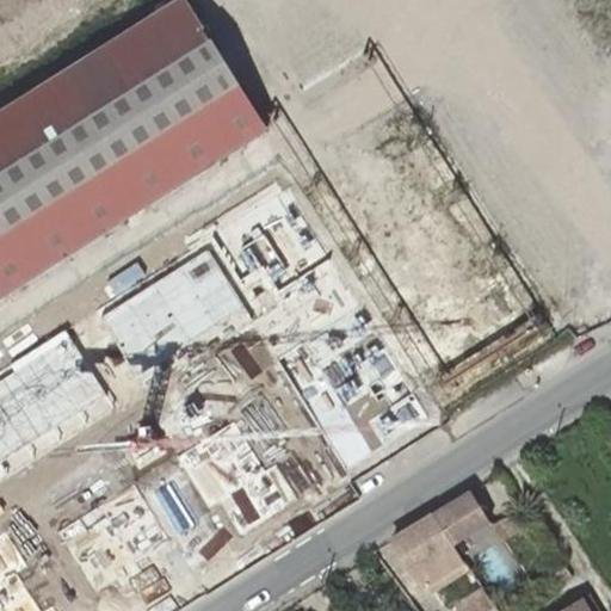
[(0,290),(260,124),(241,96),(244,93),(201,26),(198,28),(179,0),(174,0),(0,110),(0,290)]
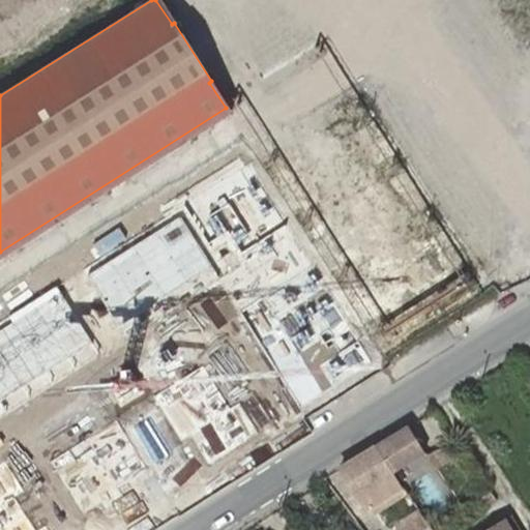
[(204,301),(108,354),(162,452),(313,369),(236,231),(181,261),(204,301)]
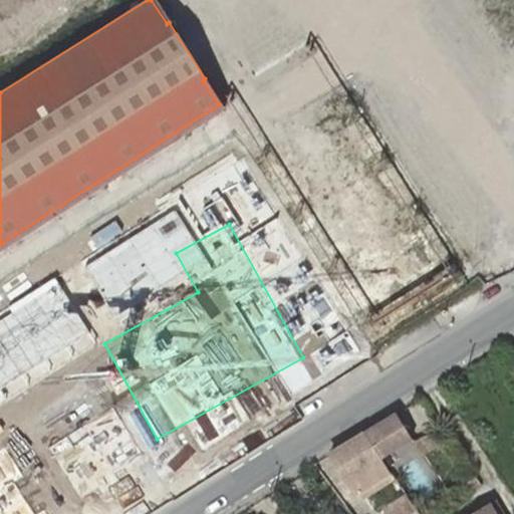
[(140,248),(48,302),(75,347),(167,293),(140,248)]
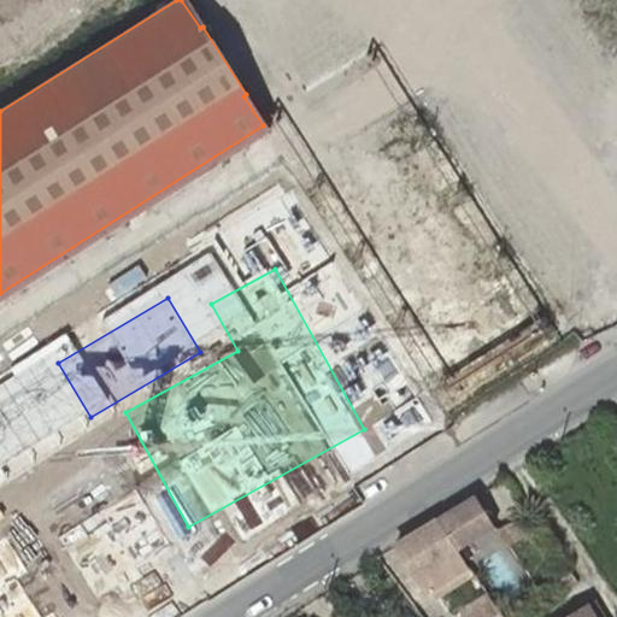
[(476,499),(441,521),(459,552),(495,529),(476,499)]
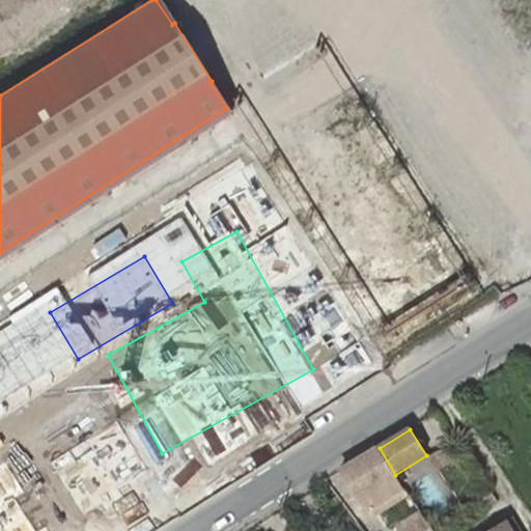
[(0,530),(51,504),(31,468),(19,474),(0,439),(0,530)]
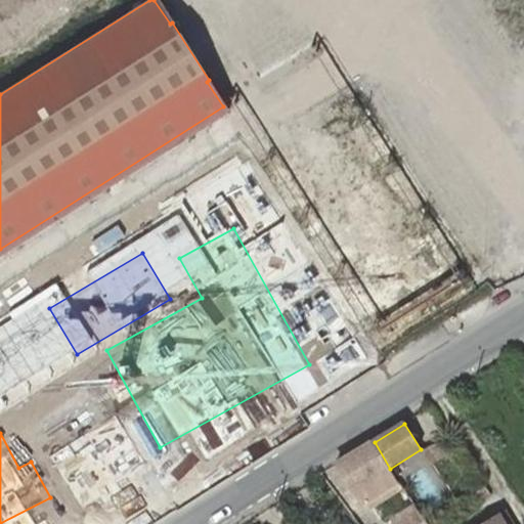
[(390,469),(375,442),(337,465),(353,489),(355,489),(368,510),(402,487),(399,482),(390,469)]
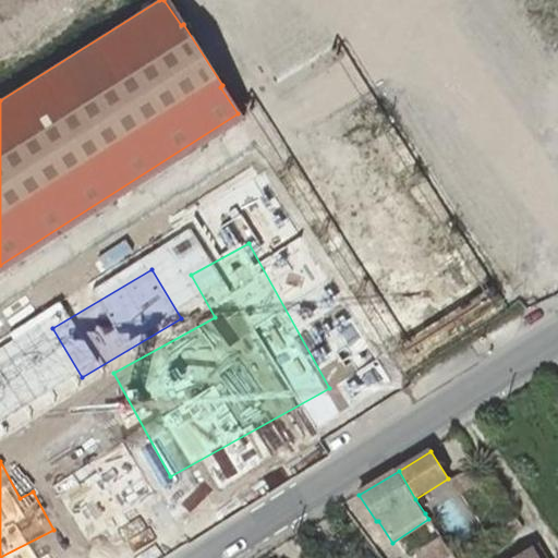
[(450,482),(458,495),(473,485),(465,473),(450,482)]
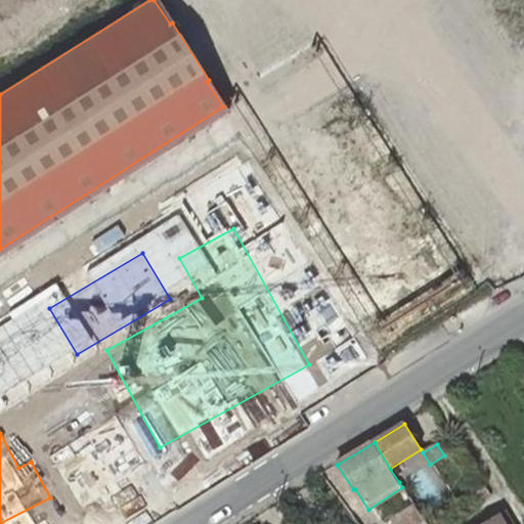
[(428,523),(416,507),(395,521),(396,523),(428,523)]
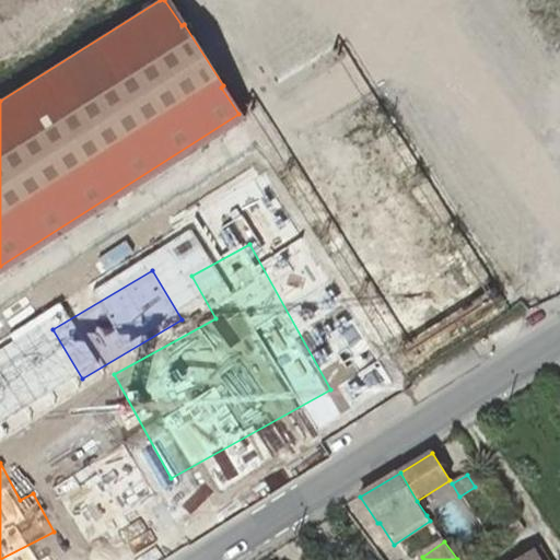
[(546,559),(539,547),(517,559),(546,559)]
